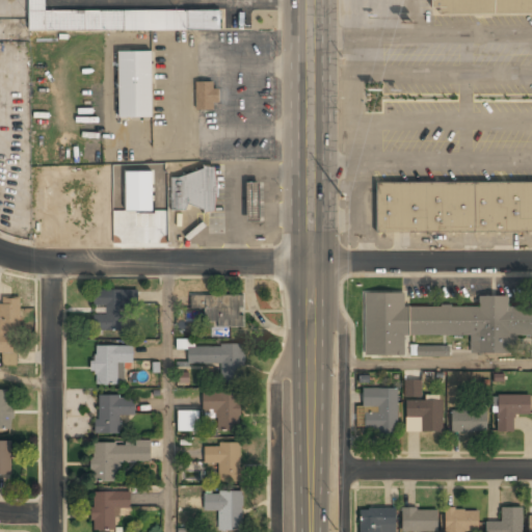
[(220,30),(220,10),(46,11),(45,0),(28,0),(28,31),(220,30)]
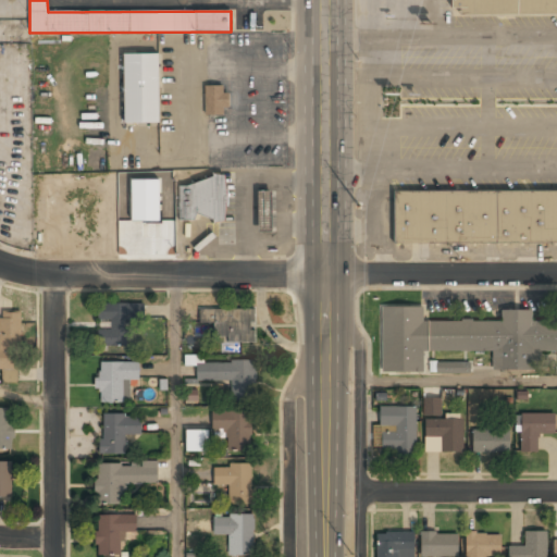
[(556,16),(556,0),(463,0),(463,16),(556,16)]
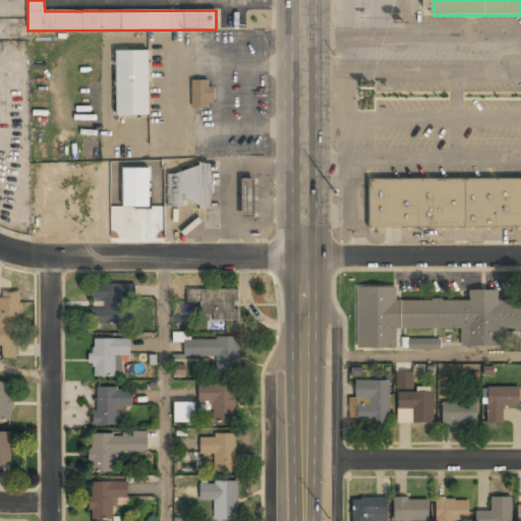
[(115,116),(149,116),(149,51),(114,51),(115,116)]
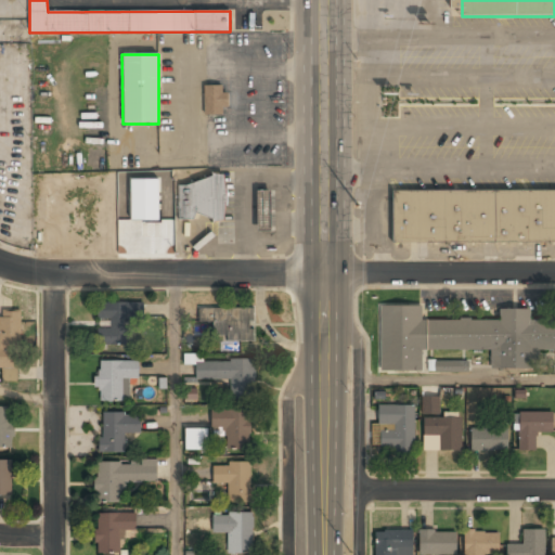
[(205,114),(226,114),(226,85),(205,85),(205,114)]
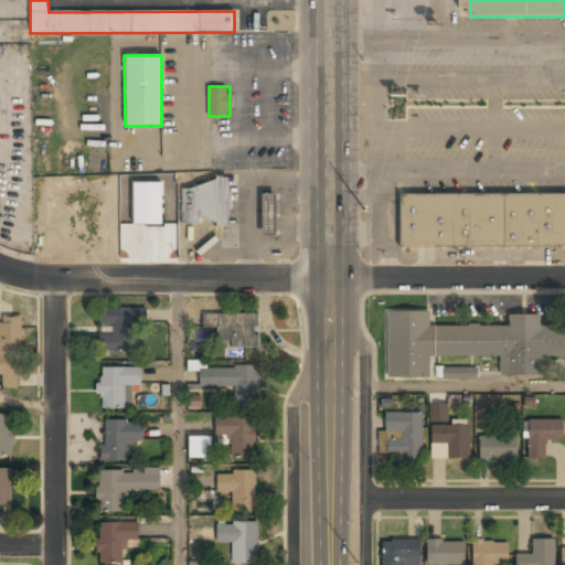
[(163,181),(135,182),(135,223),(163,223),(163,181)]
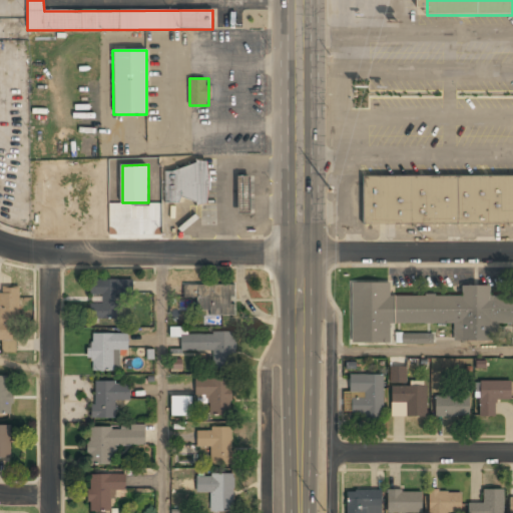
[(207,166),(164,166),(164,203),(208,202),(207,166)]
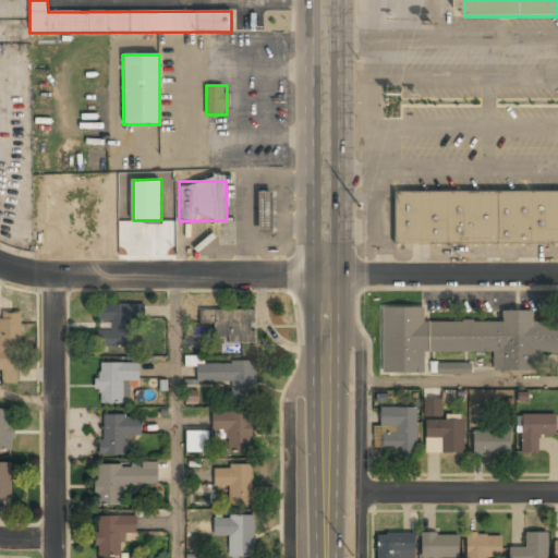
[(557,190),(557,242),(397,244),(396,190),(557,190)]
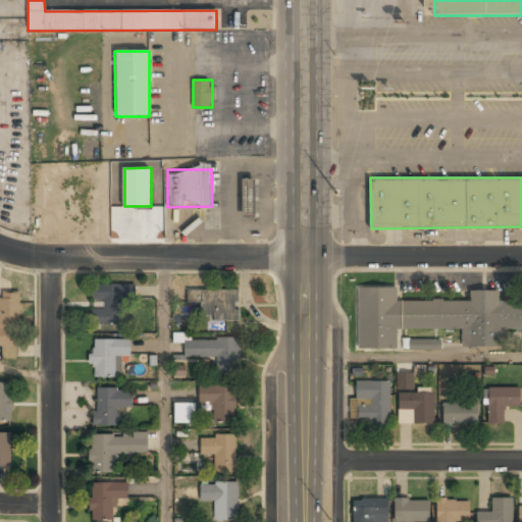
[(254,179),(243,179),(243,216),(254,216),(254,179)]
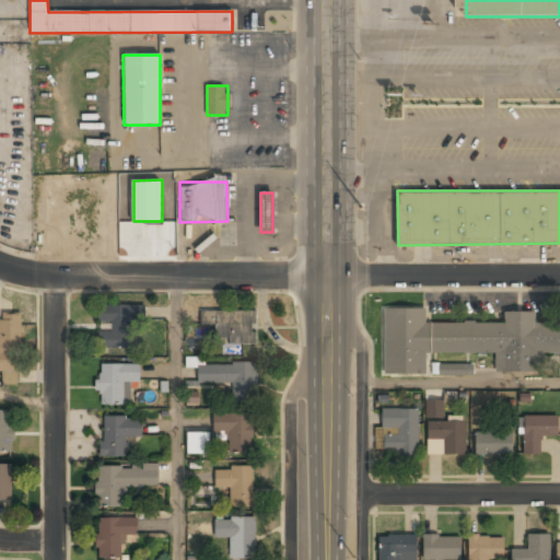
[(98,348),(136,348),(136,305),(98,305),(98,322),(111,323),(111,331),(100,330),(98,348)]
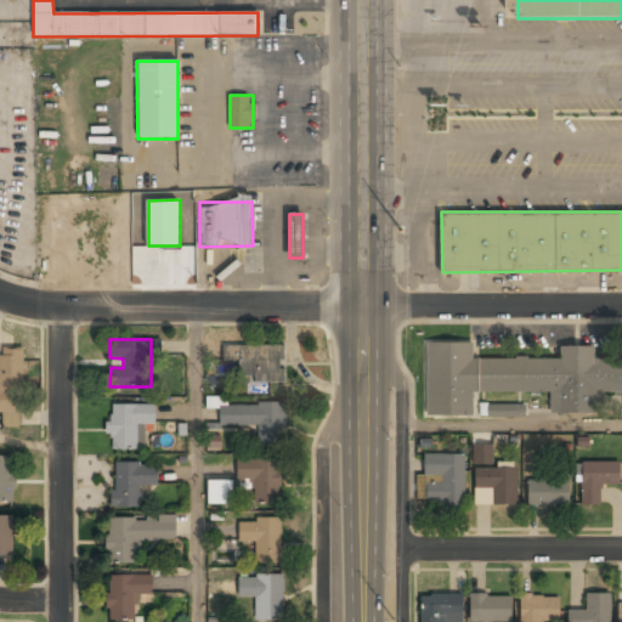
[(427,414),(473,414),(473,391),(550,390),(550,411),(604,411),(604,393),(621,393),(621,358),(594,358),(594,346),(560,346),(560,357),(473,357),(473,341),(427,341),(427,414)]
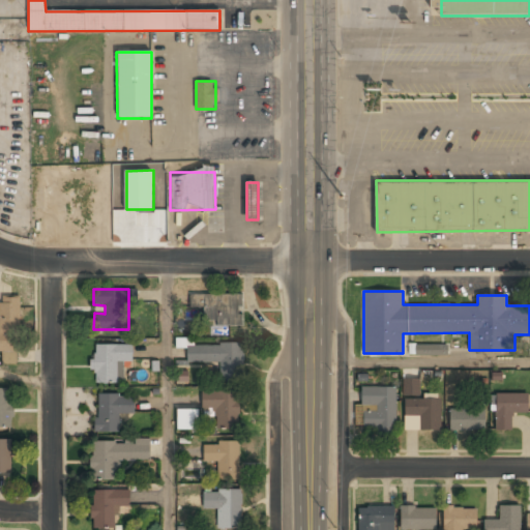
[(189,307),(206,307),(206,325),(242,325),(242,294),(189,294),(189,307)]
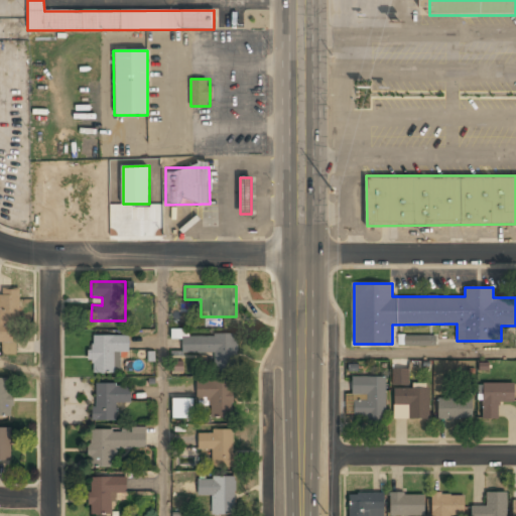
[(0,342),(2,342),(2,353),(18,353),(19,287),(0,287),(0,342)]
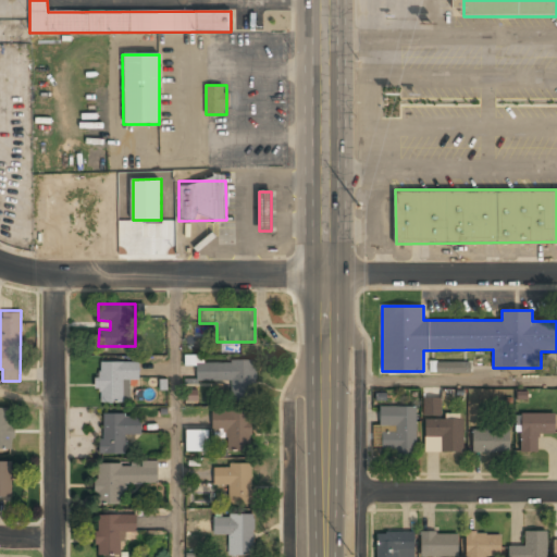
[(138,361),(99,362),(100,404),(124,403),(124,380),(139,380),(138,361)]
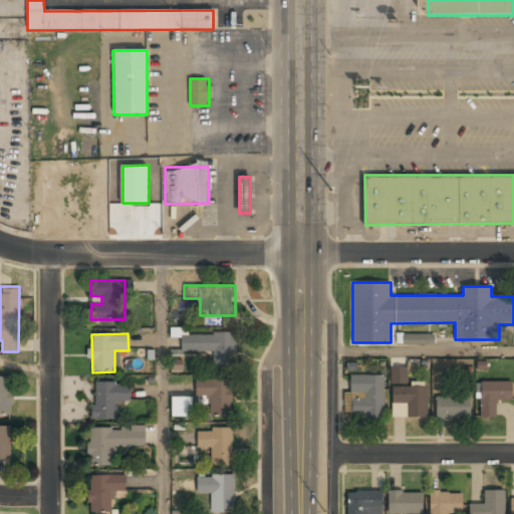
[(434,333),(402,333),(402,344),(434,344),(434,333)]
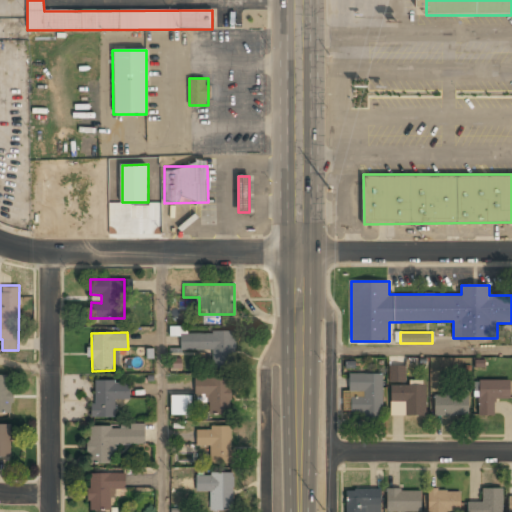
[(214,350),(214,363),(234,363),(234,333),(181,333),(181,350),(214,350)]
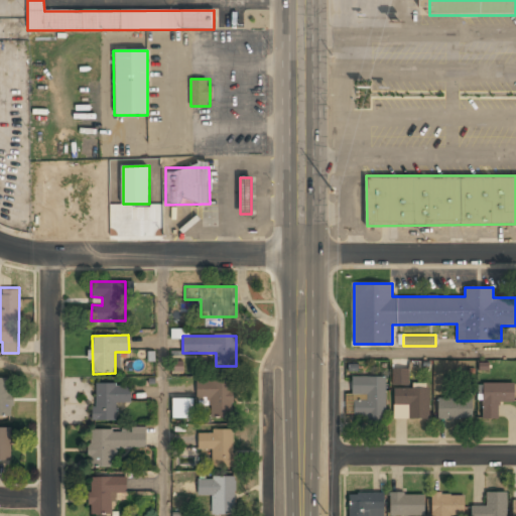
[(392,385),(409,385),(409,368),(392,368),(392,385)]
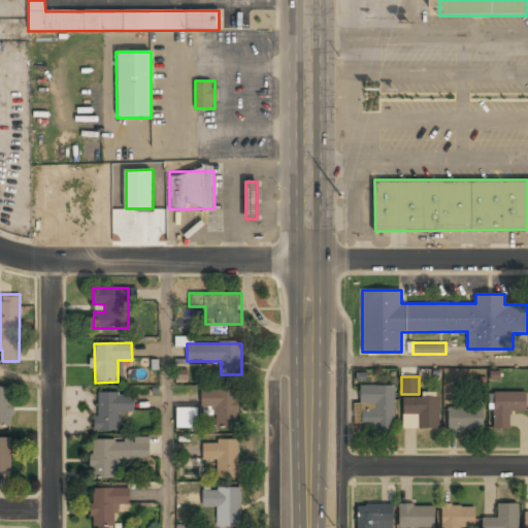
[(0,426),(13,426),(12,384),(0,384),(0,426)]
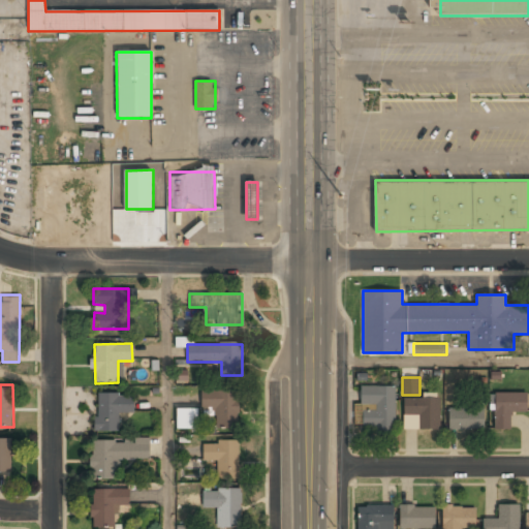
[(395,386),(362,386),(362,429),(395,429),(395,386)]
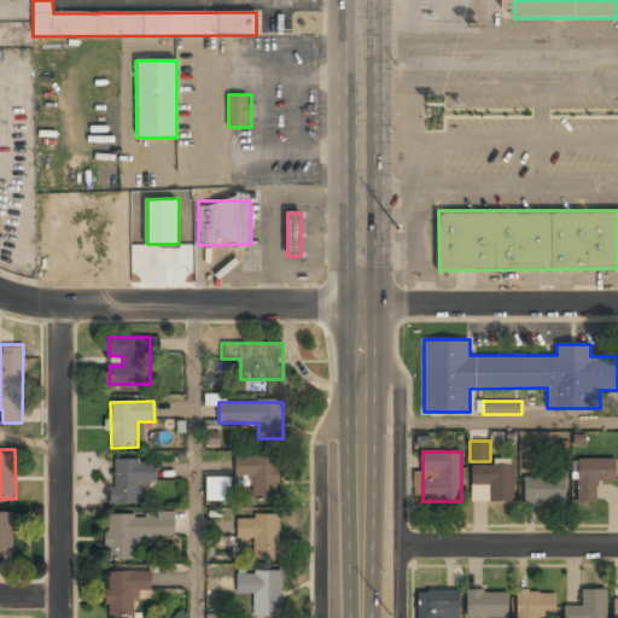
[(235,478),(251,478),(251,501),(279,501),(279,456),(235,456),(235,478)]
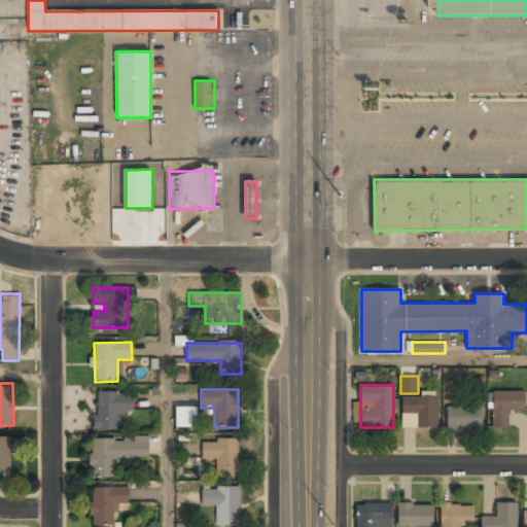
[(526,411),(526,391),(493,391),(493,427),(508,427),(508,411),(526,411)]
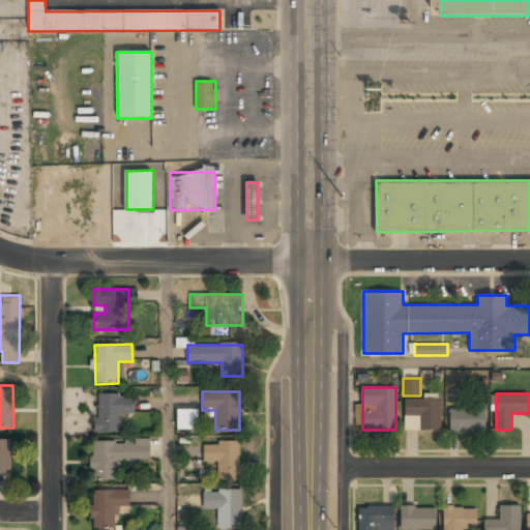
[(119,413),(134,414),(134,394),(97,394),(96,432),(118,432),(119,413)]
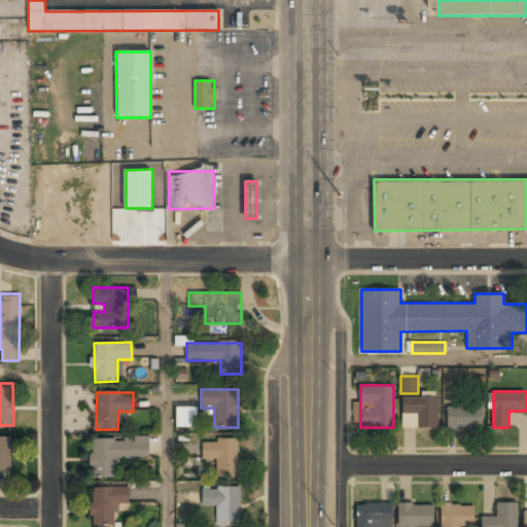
[(437,428),(437,397),(402,397),(402,415),(418,415),(418,428),(437,428)]
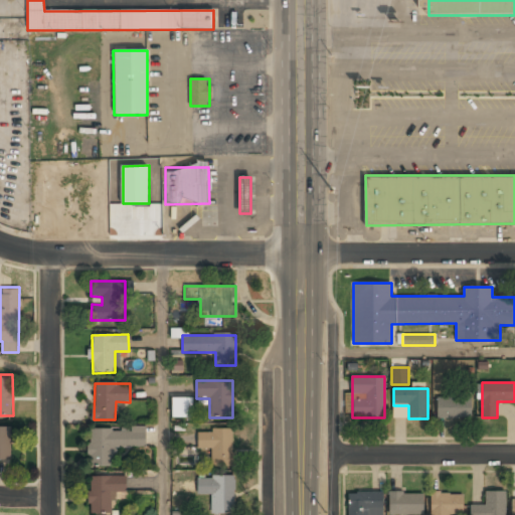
[(192,397),(171,397),(171,416),(192,416),(192,397)]
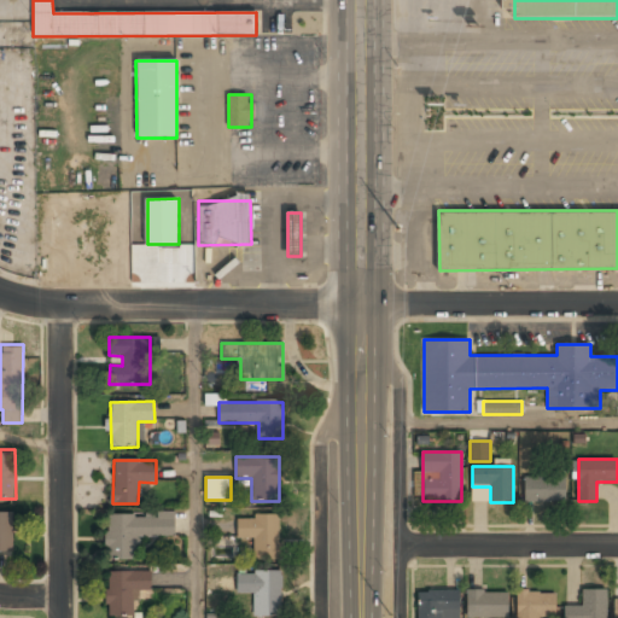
[(566,478),(525,478),(525,502),(566,502),(566,478)]
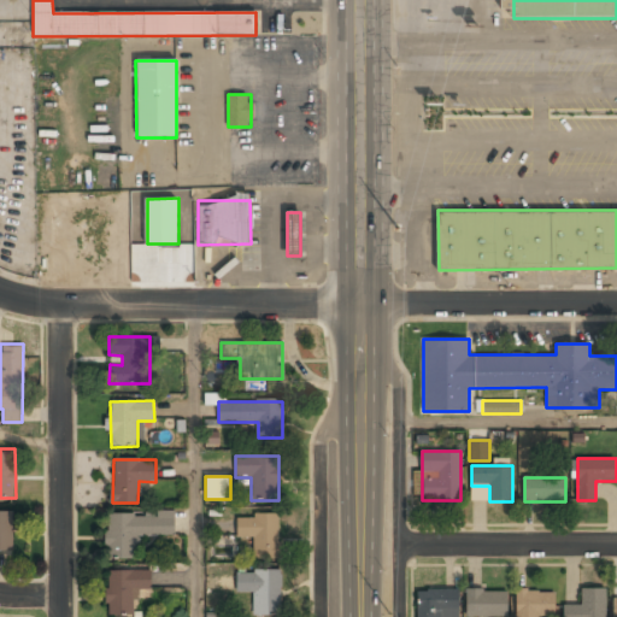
[(12,511),(0,511),(0,551),(12,551),(12,511)]
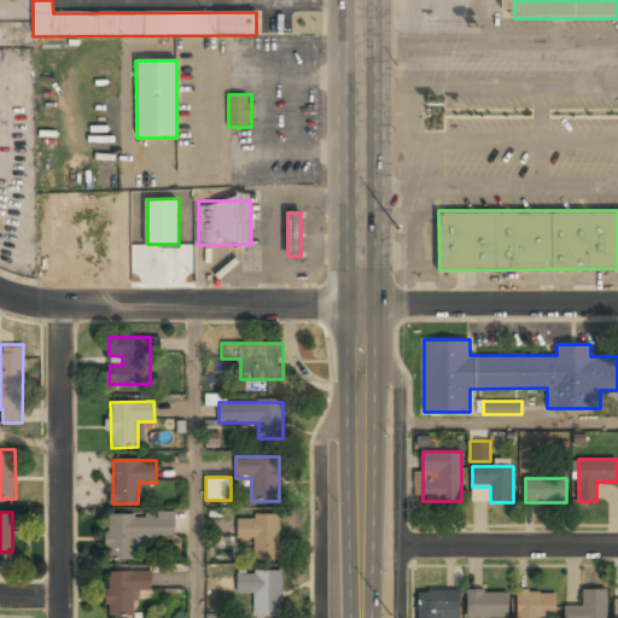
[(174,513),(106,516),(108,560),(139,559),(138,537),(175,536),(174,513)]
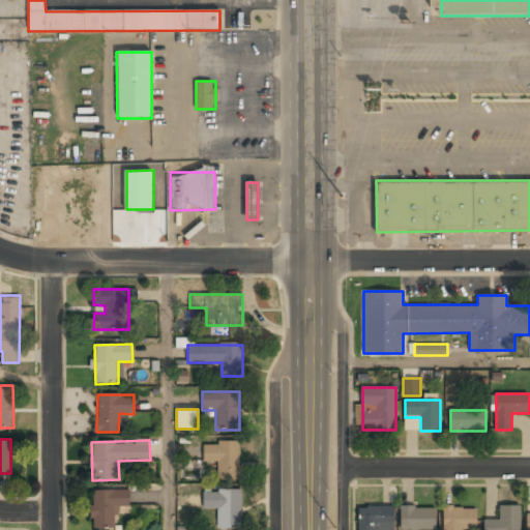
[(204,462),(218,462),(218,480),(239,480),(239,442),(204,442),(204,462)]
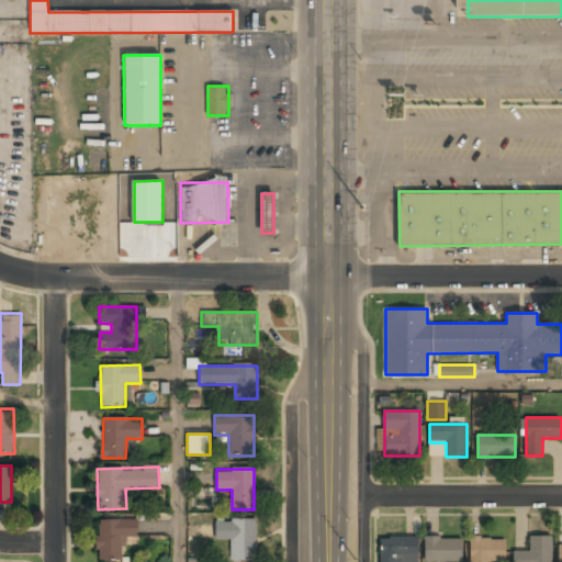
[(137,538),(137,520),(98,520),(98,561),(123,561),(123,538),(137,538)]
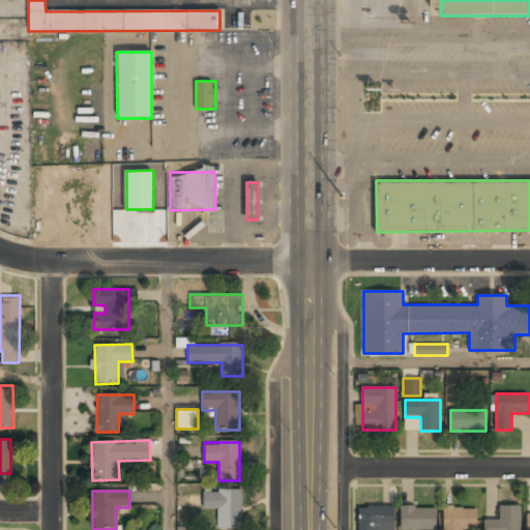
[(218,528),(241,528),(241,491),(204,491),(204,509),(218,509),(218,528)]
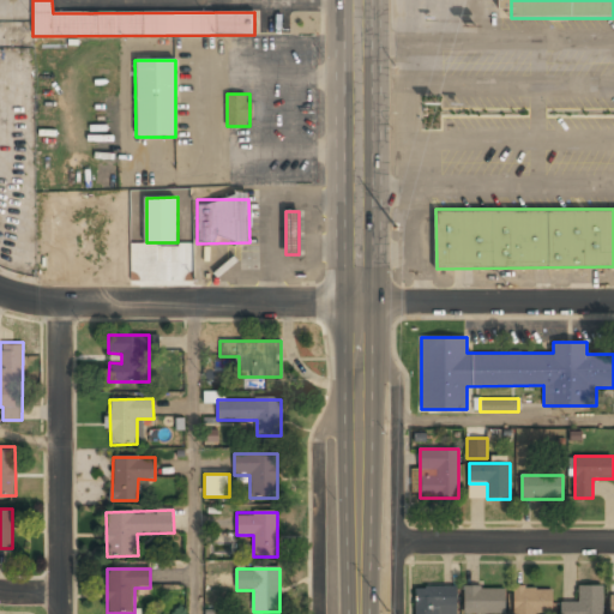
[(561,601),(561,613),(605,613),(605,585),(578,585),(578,601),(561,601)]
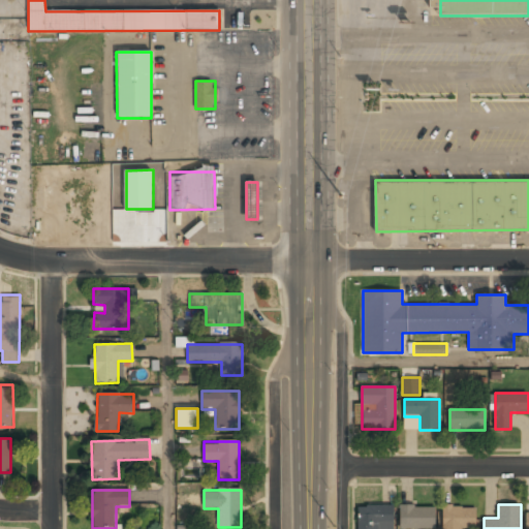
[(358,528),(379,528),(379,527),(393,527),(393,505),(358,505),(358,528)]
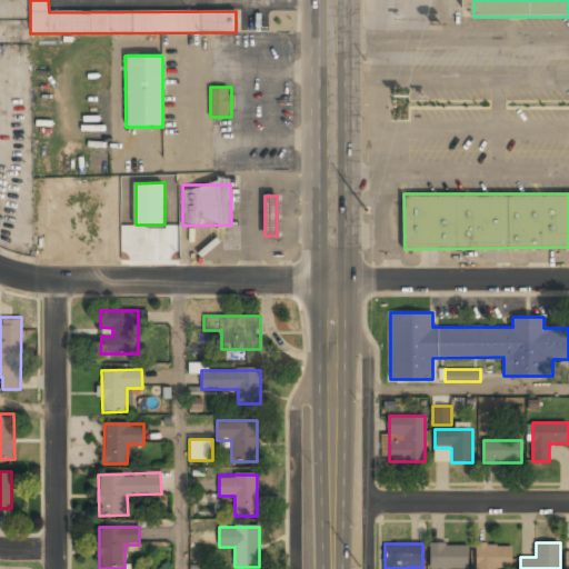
[(430,568),(469,568),(469,545),(430,545),(430,568)]
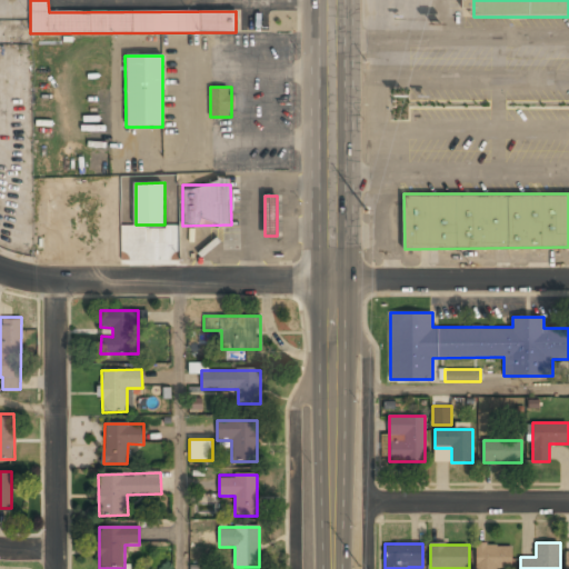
[(477,568),(511,568),(511,545),(477,545),(477,568)]
